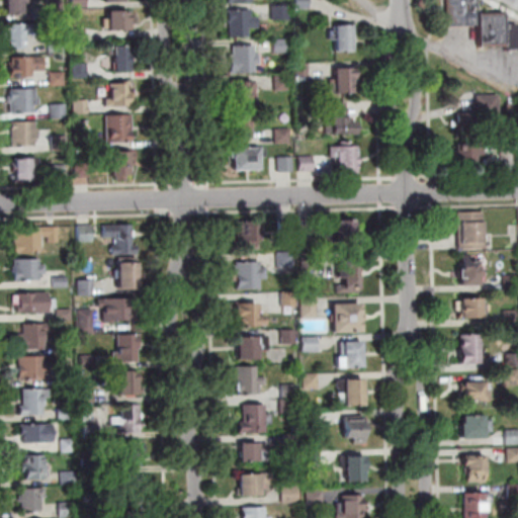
[(25,0),(26,5),(22,5),(22,15),(7,15),(6,0),(25,0)]
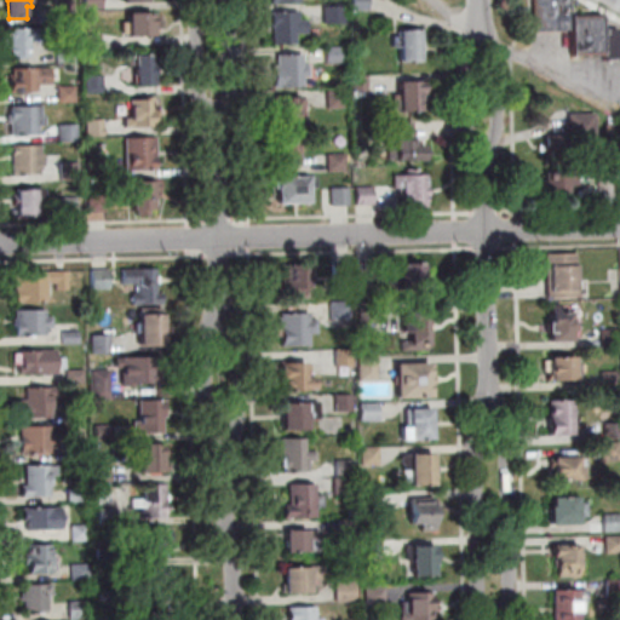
[(75,0),(76,23),(58,24),(57,0),(75,0)]
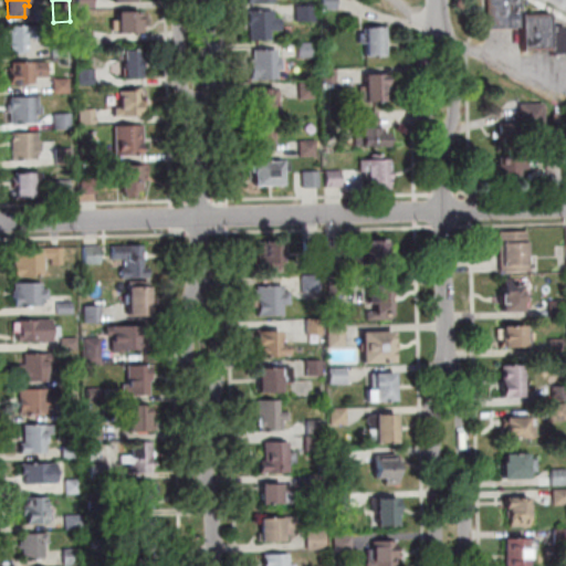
[(95,0),(95,9),(77,10),(77,0),(95,0)]
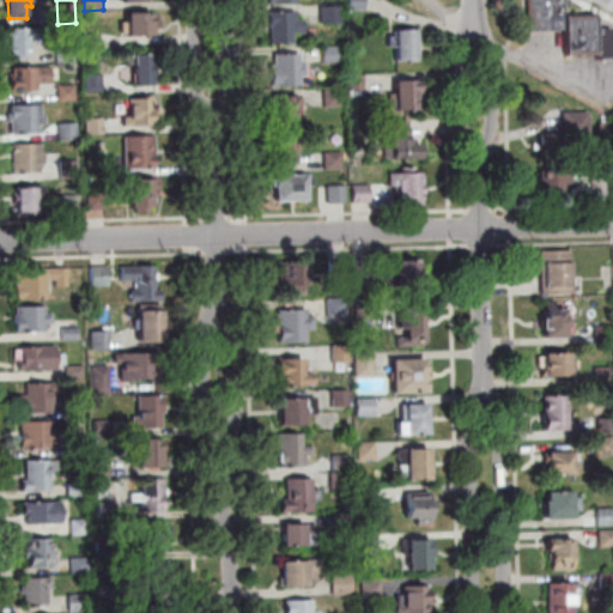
[(366,0),(368,11),(351,11),(351,0),(366,0)]
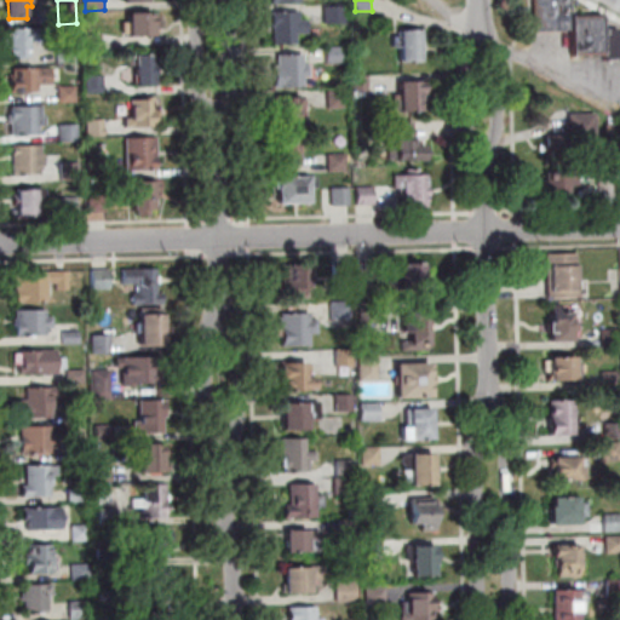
[(537,0),(538,34),(574,34),(574,22),(573,0),(537,0)]
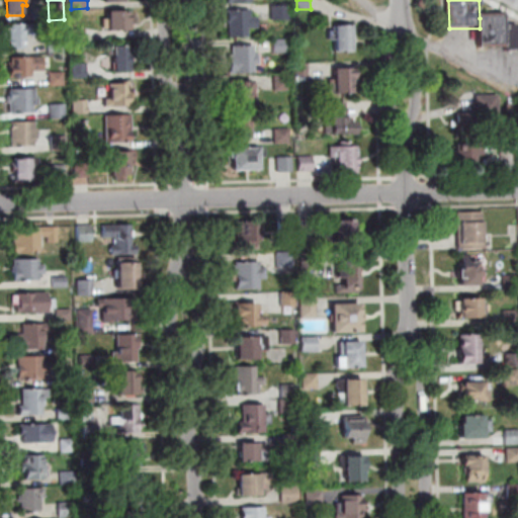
[(273,6),(288,5),(288,21),(274,21),(273,6)]
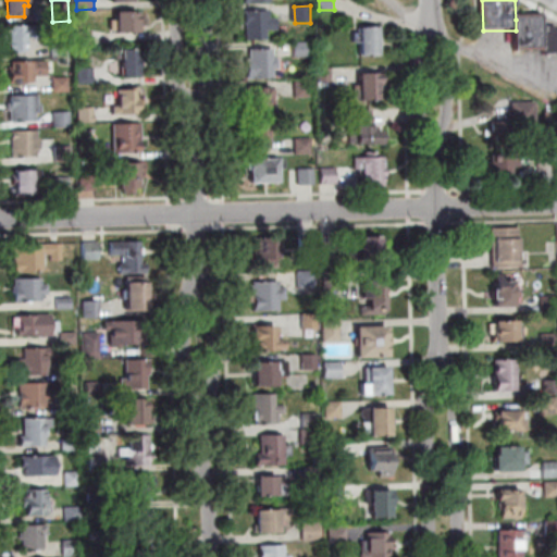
[(248,11),(270,10),(270,19),(277,19),(277,31),(268,31),(268,39),(248,40),(247,13),(248,13),(248,11)]
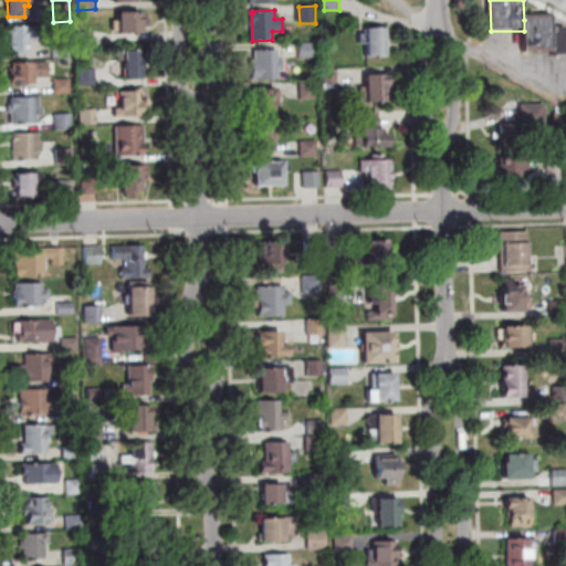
[(142,37),(121,37),(119,16),(140,14),(142,37)]
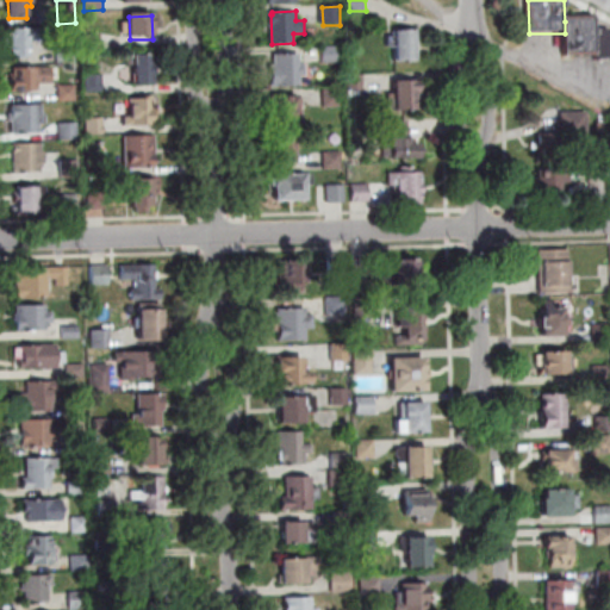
[(565,22),(565,33),(566,57),(596,57),(595,31),(595,22),(565,22)]
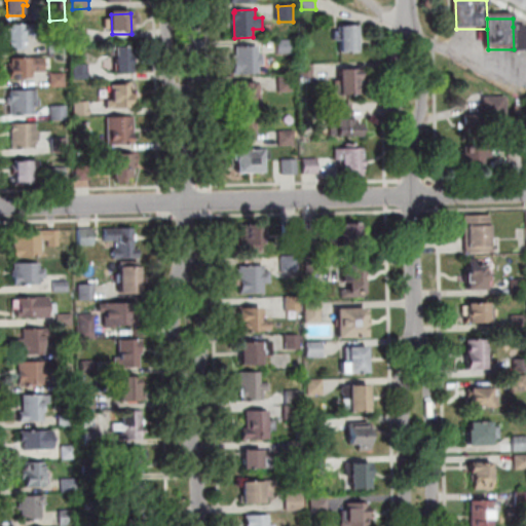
[(38,25),(39,34),(25,35),(26,50),(9,50),(8,26),(38,25)]
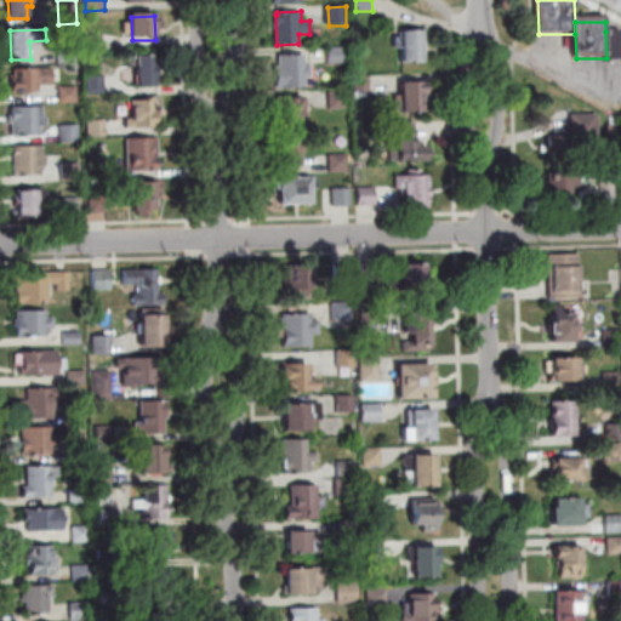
[(403,63),(403,30),(425,30),(425,63),(403,63)]
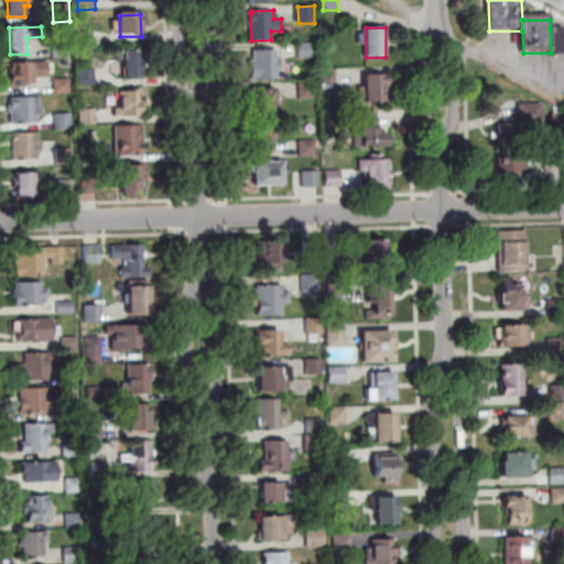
[(563,29),(550,29),(551,53),(551,54),(563,53),(563,29)]
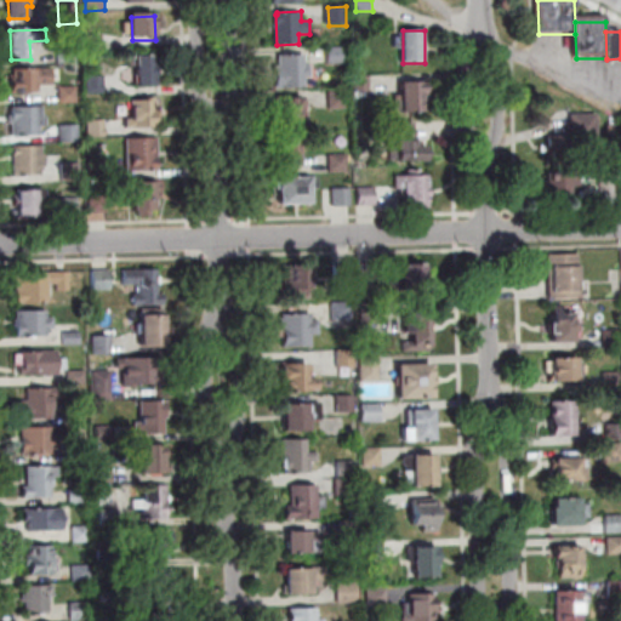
[(102,35),(103,52),(87,53),(86,35),(102,35)]
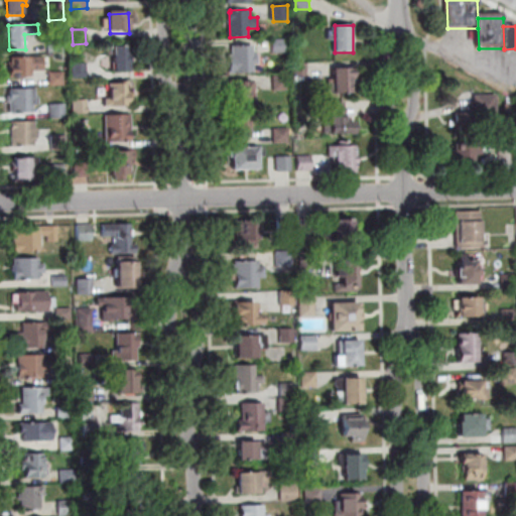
[(63,39),(63,52),(49,52),(48,39),(63,39)]
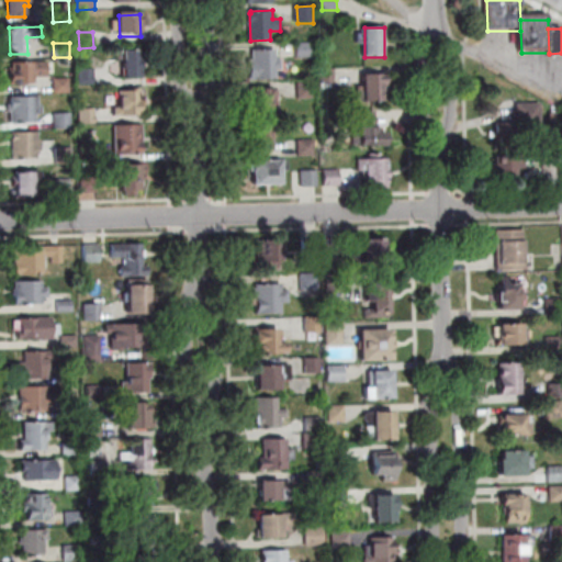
[(296,44),(312,43),(313,58),(298,58),(296,44)]
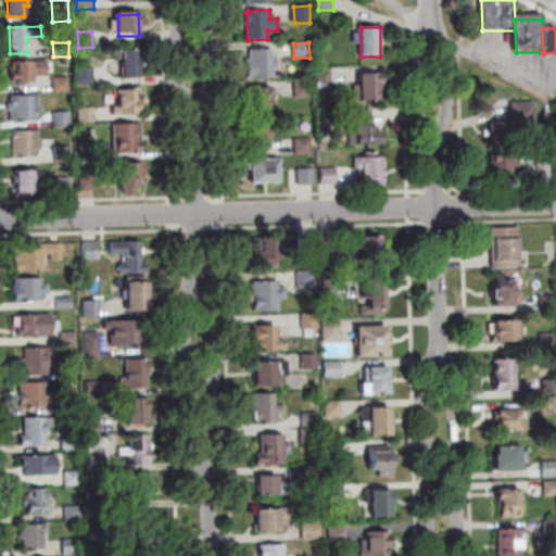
[(273,50),(273,61),(279,61),(279,70),(273,70),(274,78),(247,78),(247,62),(251,62),(251,50),(273,50)]
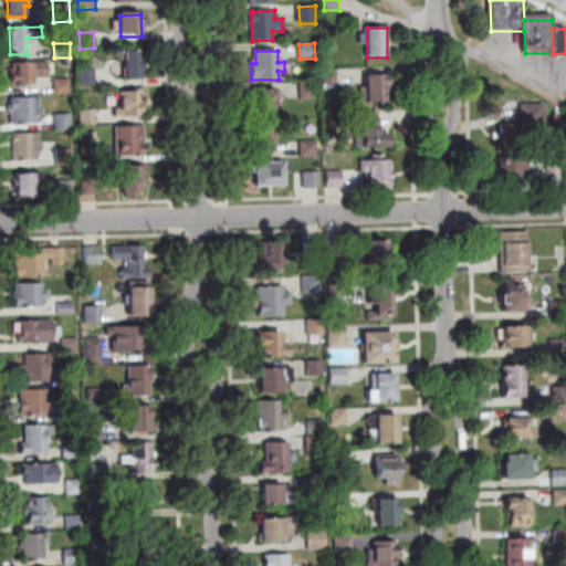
[(143,82),(128,82),(127,52),(142,52),(143,82)]
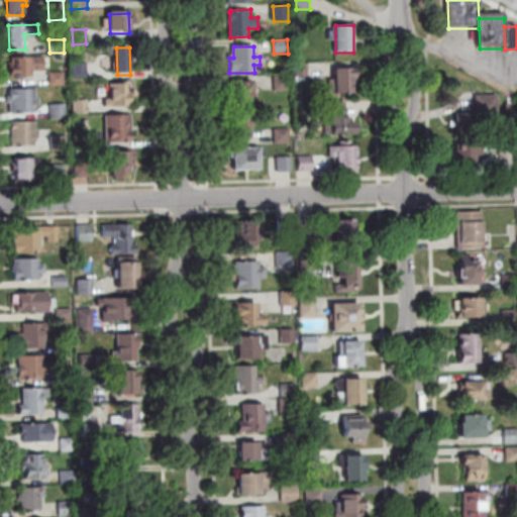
[(12,58),(43,57),(44,71),(29,72),(29,80),(13,80),(12,58)]
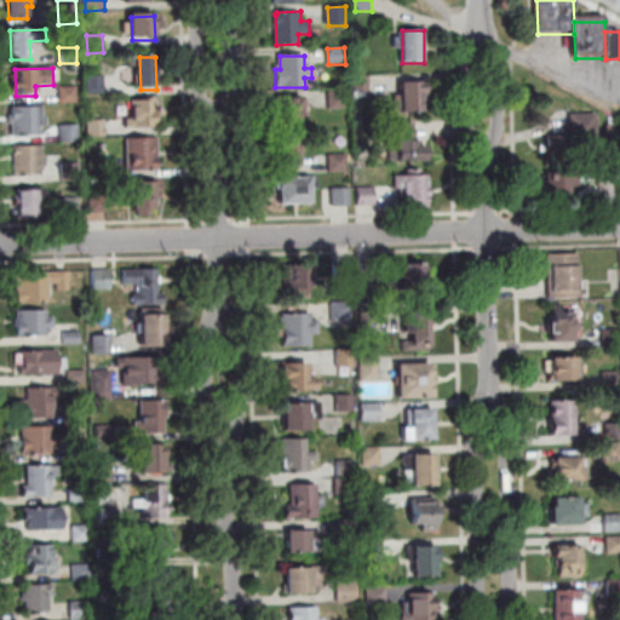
[(105,92),(89,92),(89,75),(104,75),(105,92)]
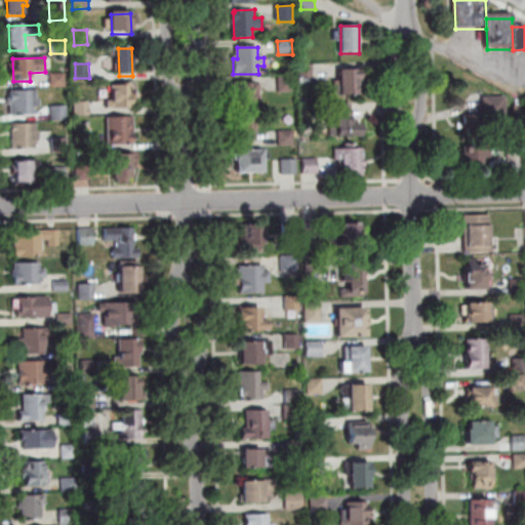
[(300,65),(313,64),(314,78),(301,79),(300,65)]
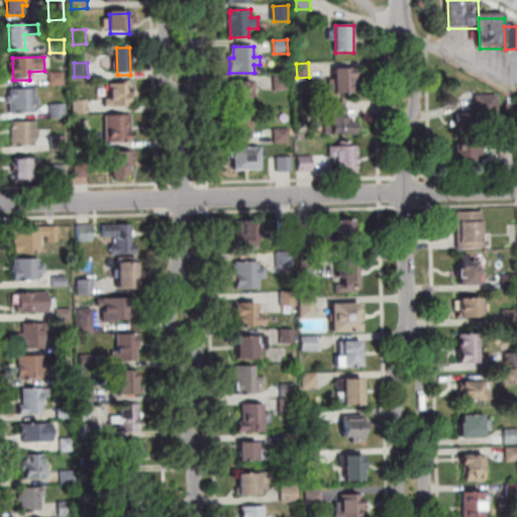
[(353,96),(335,96),(335,93),(331,93),(331,80),(335,80),(335,71),(355,71),(355,81),(352,81),(353,96)]
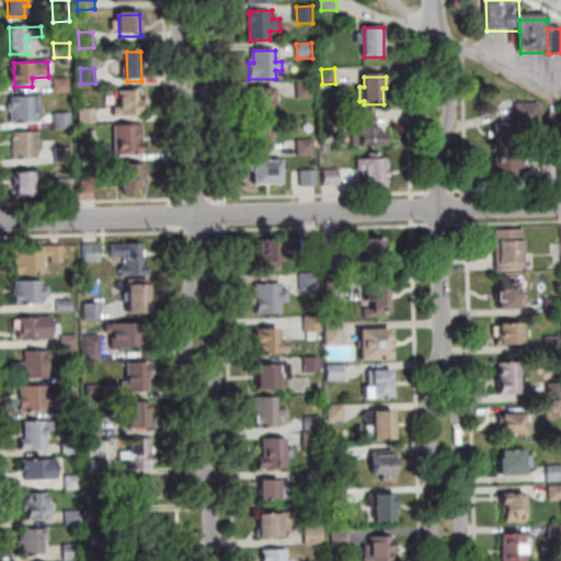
[(54,80),(70,79),(70,94),(55,95),(54,80)]
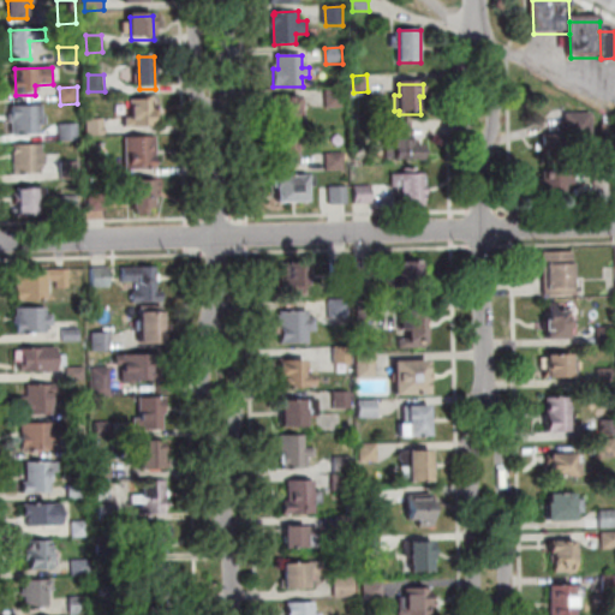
[(344,108),(327,108),(326,90),(342,89),(344,108)]
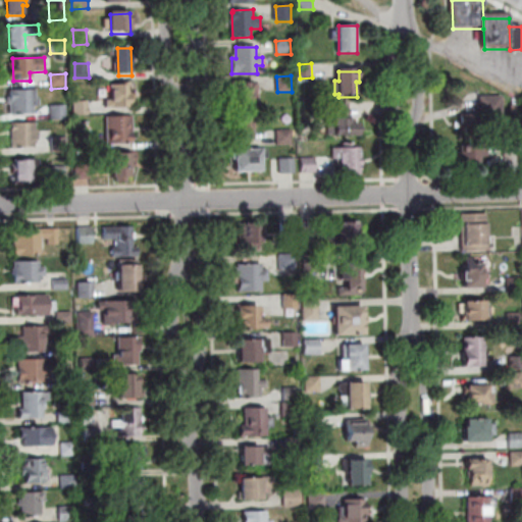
[(107,109),(107,102),(111,102),(111,84),(131,83),(132,108),(107,109)]
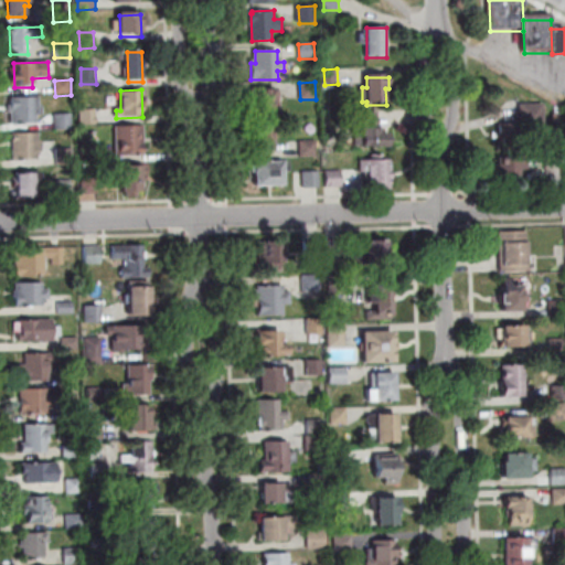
[(256,91),(277,91),(278,114),(256,114),(256,91)]
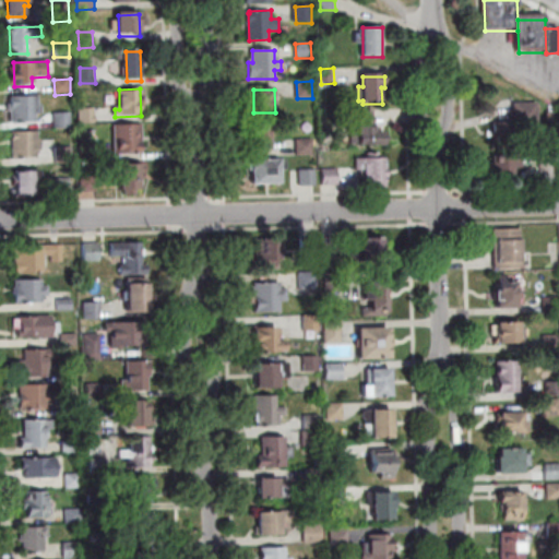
[(11,96),(38,96),(38,107),(42,107),(42,115),(37,115),(37,122),(12,122),(11,96)]
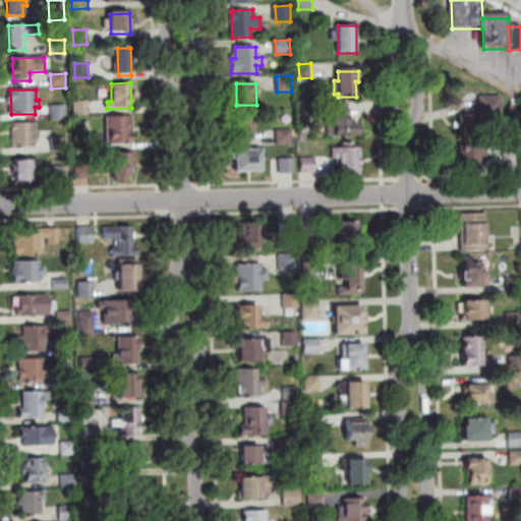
[(461,116),(476,116),(476,120),(481,120),(480,98),(503,98),(503,119),(490,119),(490,130),(476,130),(477,137),(461,137),(461,116)]
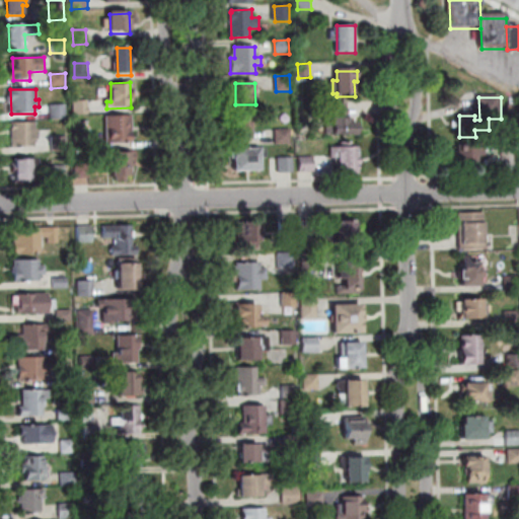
[(74,101),(89,101),(89,116),(75,116),(74,101)]
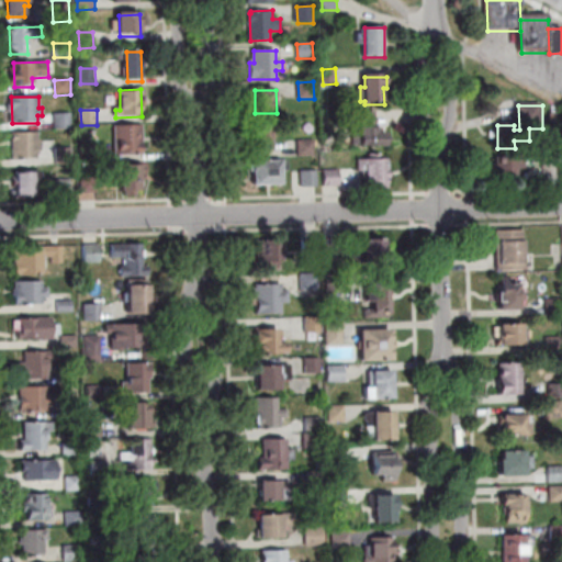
[(386,135),(386,148),(360,149),(360,145),(355,145),(355,132),(360,132),(360,112),(375,111),(375,128),(383,128),(383,135),(386,135)]
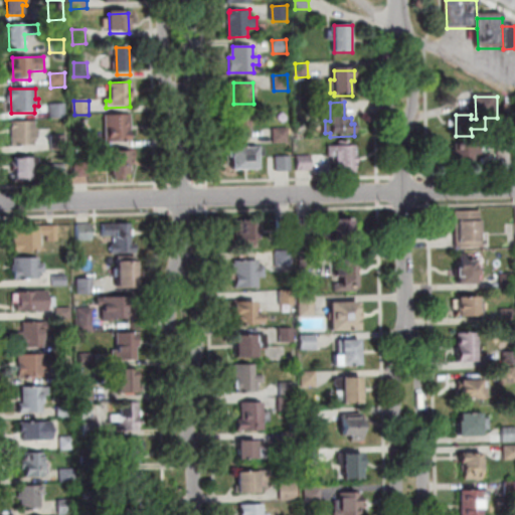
[(50,105),(65,105),(66,119),(50,120),(50,105)]
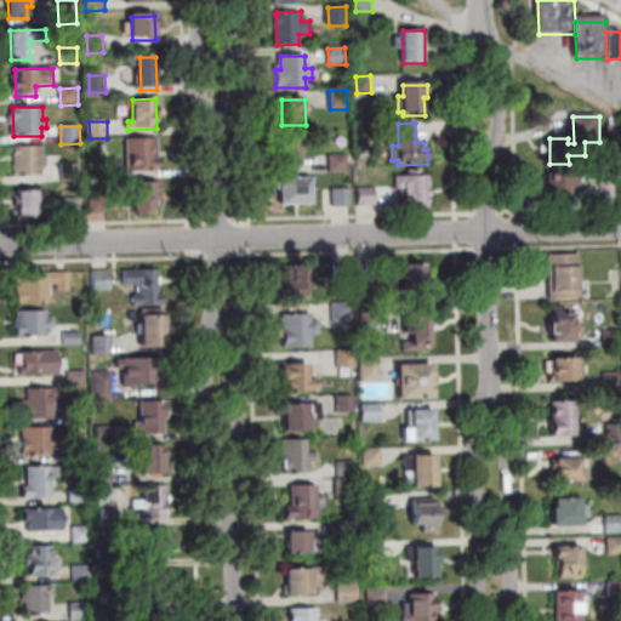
[(300,137),(300,169),(281,169),(281,137),(300,137)]
